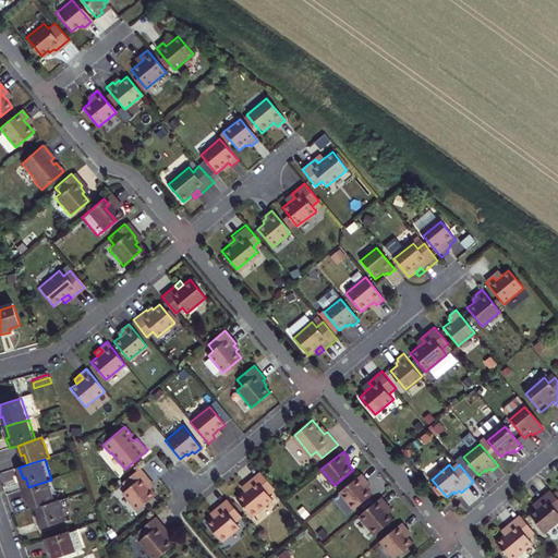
[(149,488),(152,486),(147,483),(149,481),(138,468),(122,482),(128,488),(122,493),(136,510),(155,495),(149,488)]
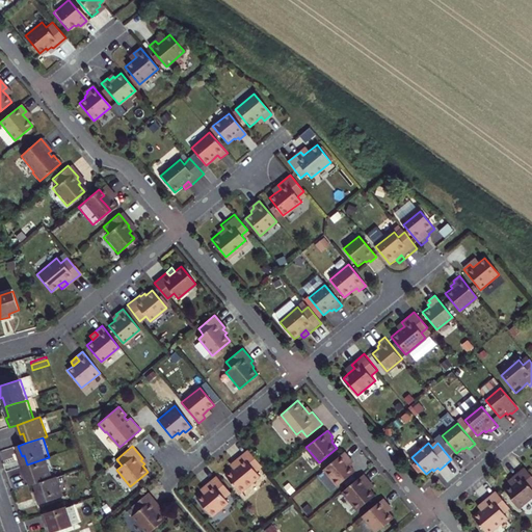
[(233,469),(225,476),(240,493),(260,476),(256,471),(261,466),(247,450),(235,461),(238,464),(233,469)]
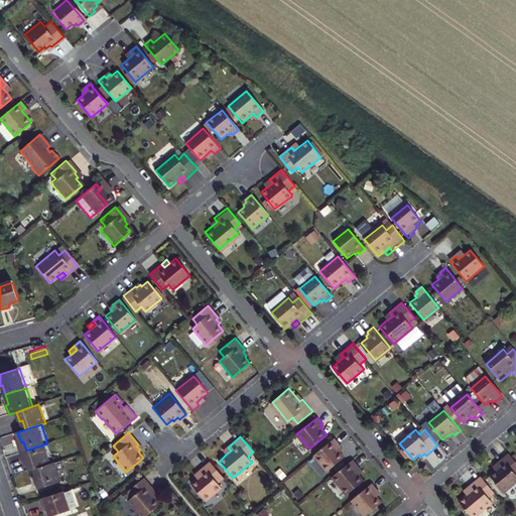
[(341,443),(336,437),(314,454),(328,471),(345,457),(340,450),(342,448),(339,444),(341,443)]
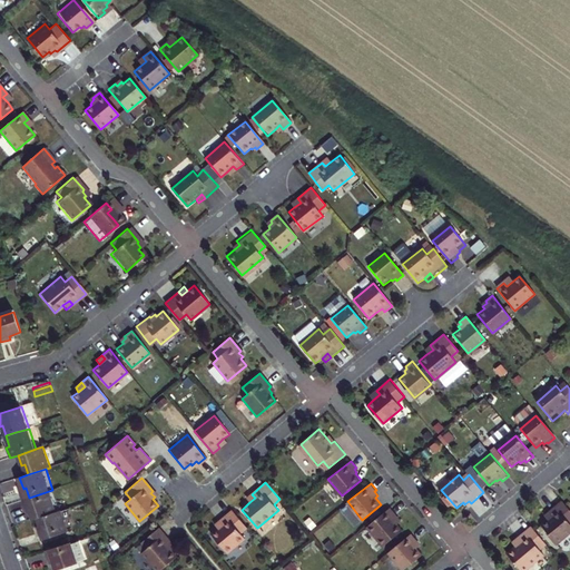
[(33,520),(38,518),(59,511),(52,490),(29,498),(32,508),(30,509),(33,520)]
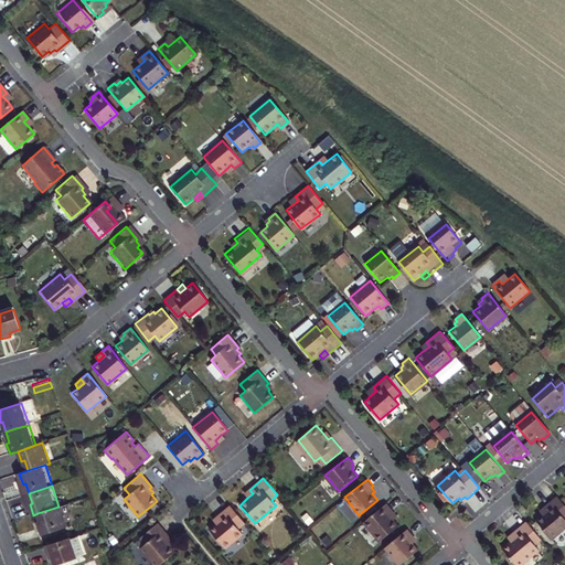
[(564,505),(558,498),(545,509),(546,511),(543,514),(544,516),(537,522),(553,540),(564,530),(564,505)]
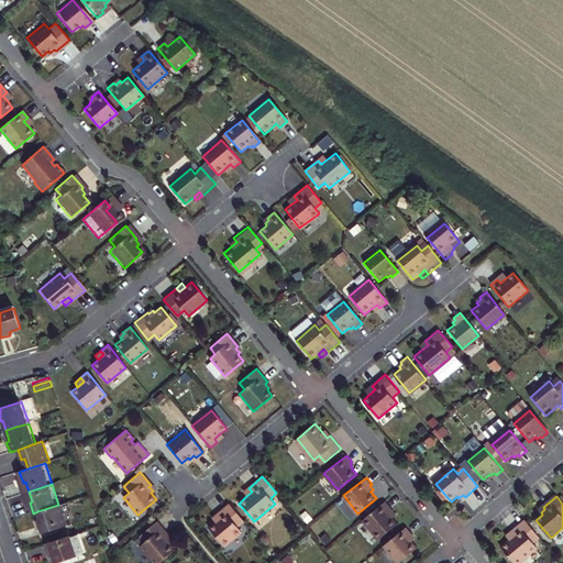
[(341,498),(335,504),(350,519),(355,514),(341,498)]
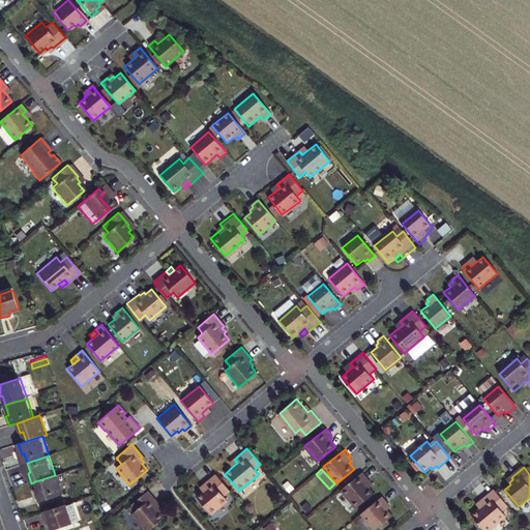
[(113,474),(123,489),(128,486),(118,470),(113,474)]
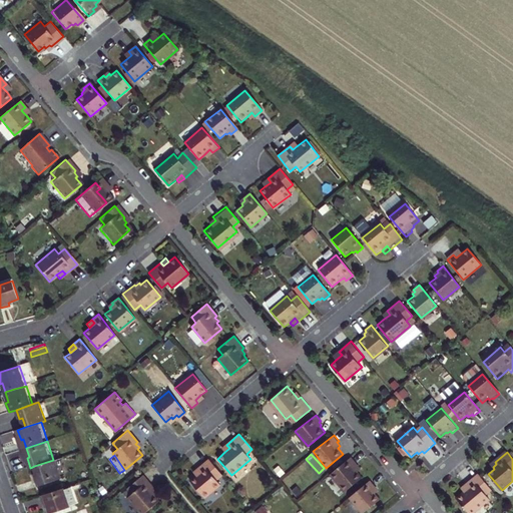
[(357,463),(352,456),(331,473),(346,490),(363,477),(358,471),(354,465),(357,463)]
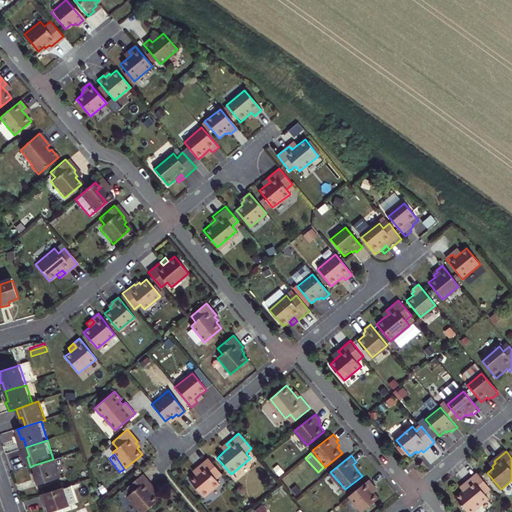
[(53,459),(34,465),(37,474),(35,475),(38,485),(61,477),(55,458),(53,459)]
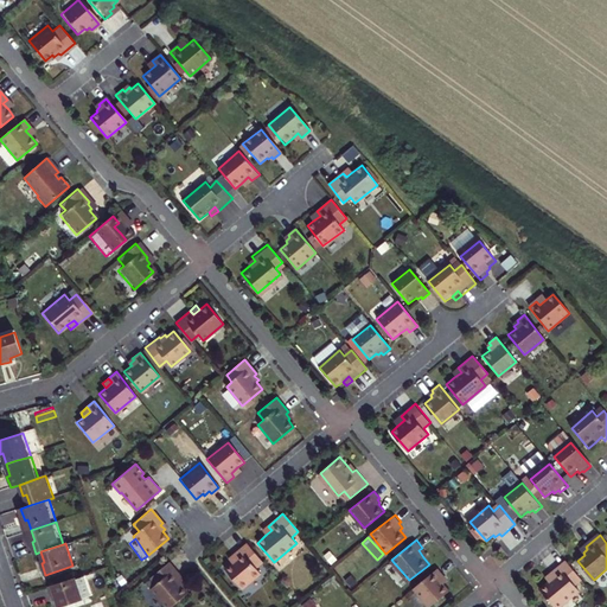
[(262,562),(247,543),(232,556),(234,557),(230,561),(231,563),(224,569),(241,589),(260,573),(255,568),(262,562)]
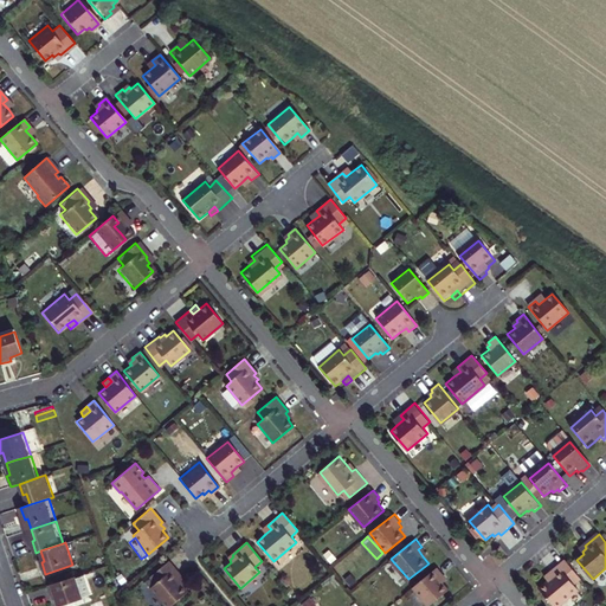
[(176,578),(180,575),(168,561),(149,575),(155,582),(149,587),(165,605),(168,605),(187,592),(181,585),(176,578)]
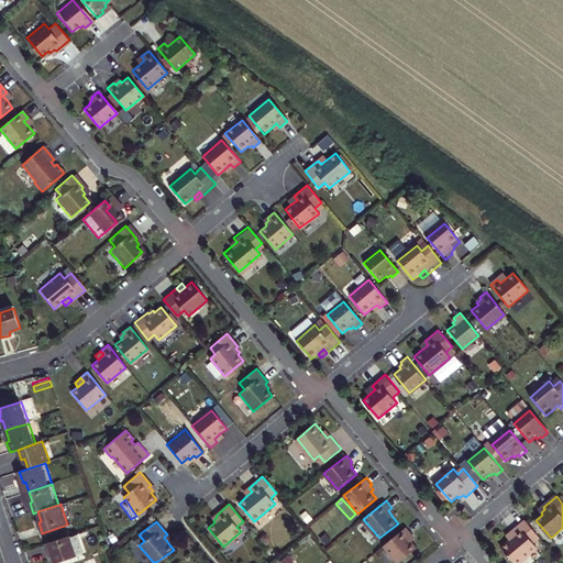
[(541,538),(527,521),(514,532),(516,537),(510,541),(503,548),(515,562),(521,562),(539,549),(534,543),(541,538)]
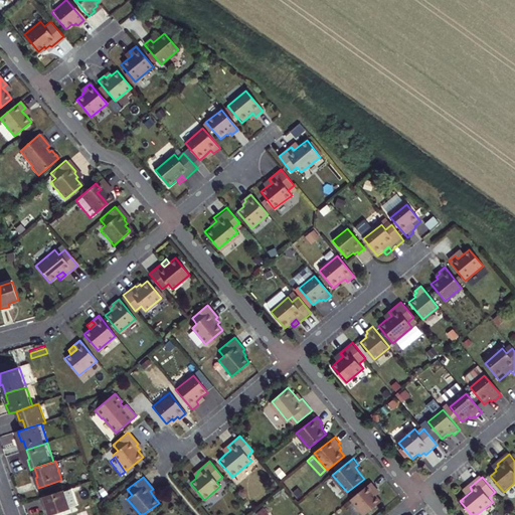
[(377,488),(372,481),(352,498),(365,514),(382,500),(377,494),(379,493),(376,489),(377,488)]
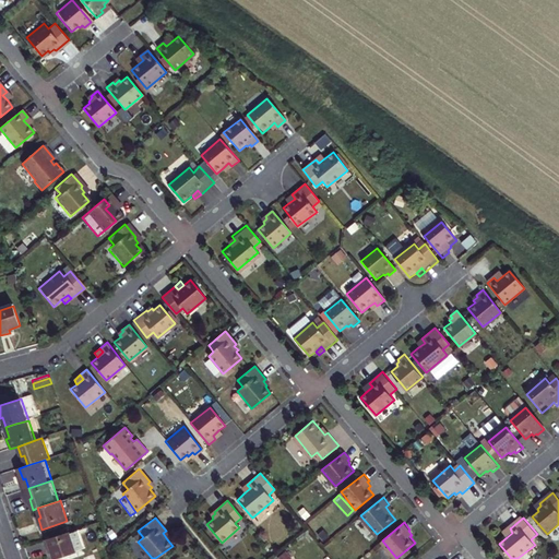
[(78,530),(45,540),(49,551),(52,550),(56,558),(76,552),(75,549),(83,547),(78,530)]
